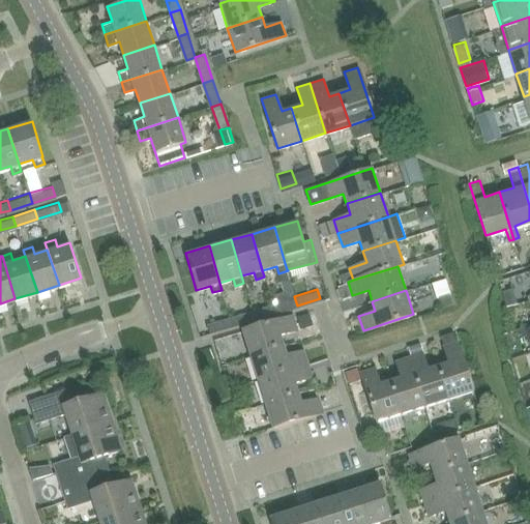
[(294,296),(272,302),(274,312),(297,306),(294,296)]
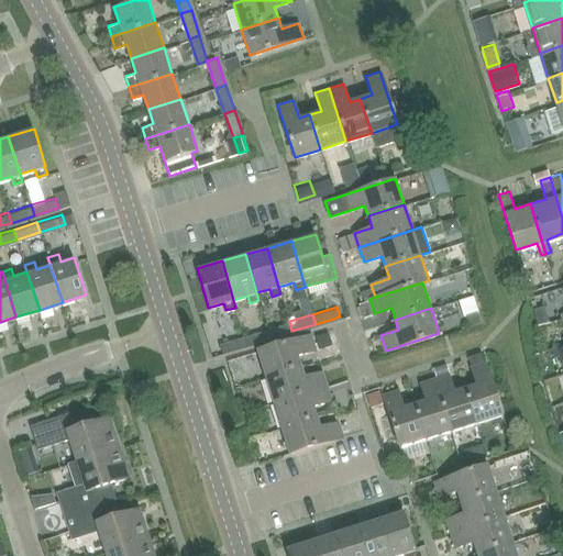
[(265,329),(268,338),(291,331),(289,321),(265,329)]
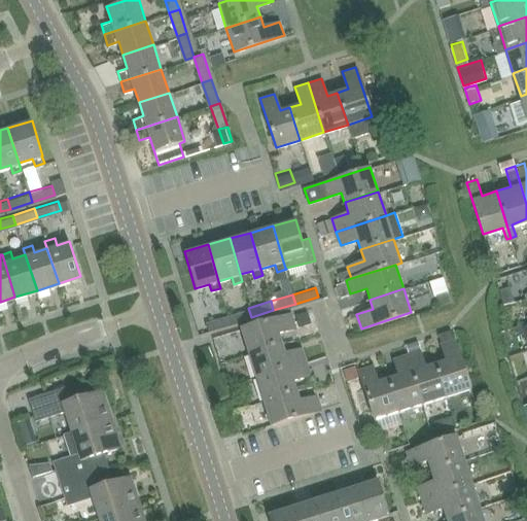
[(248,308),(226,314),(230,323),(251,317),(248,308)]
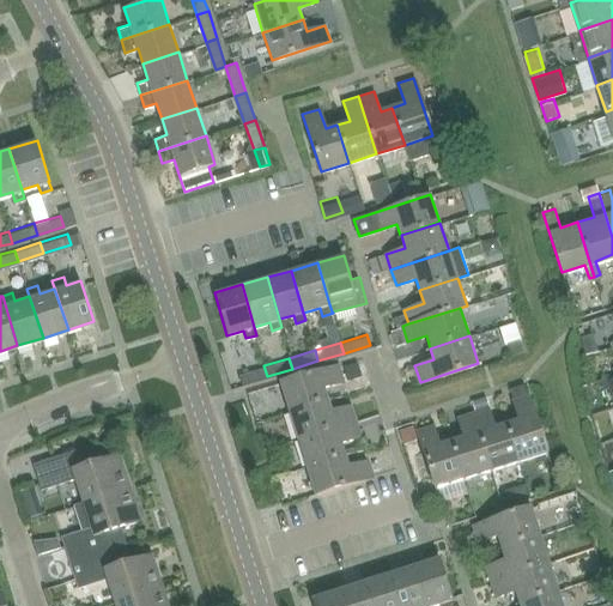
[(281,382),(290,411),(328,399),(323,386),(345,380),(340,364),(281,382)]
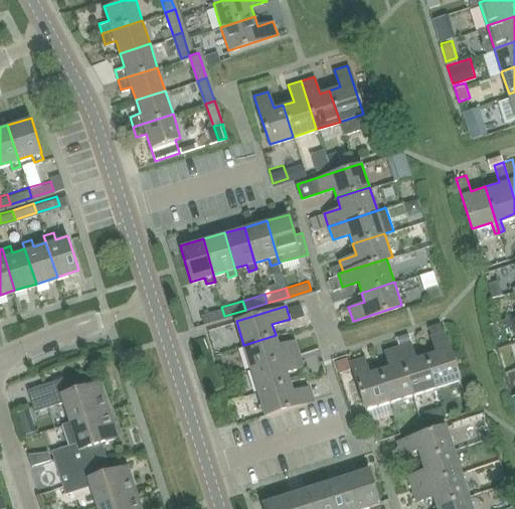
[(224,316),(221,307),(201,313),(204,322),(224,316)]
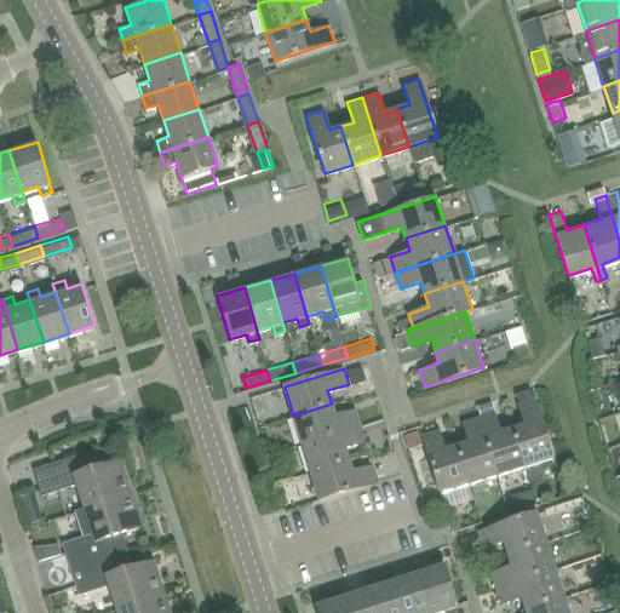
[(512,428),(524,465),(552,457),(534,399),(518,404),(524,424),(512,428)]
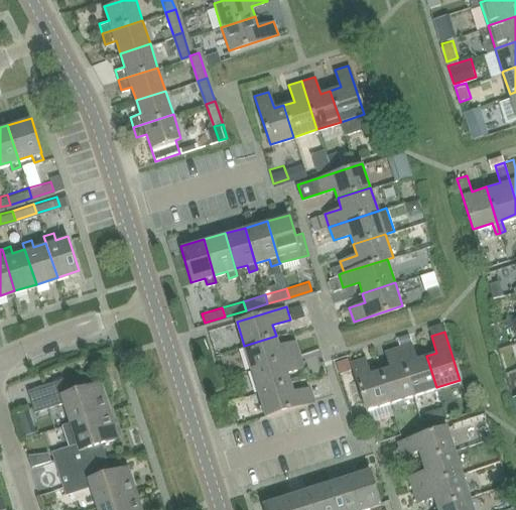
[(252,369),(300,354),(296,340),(279,346),(276,336),(244,346),(252,369)]
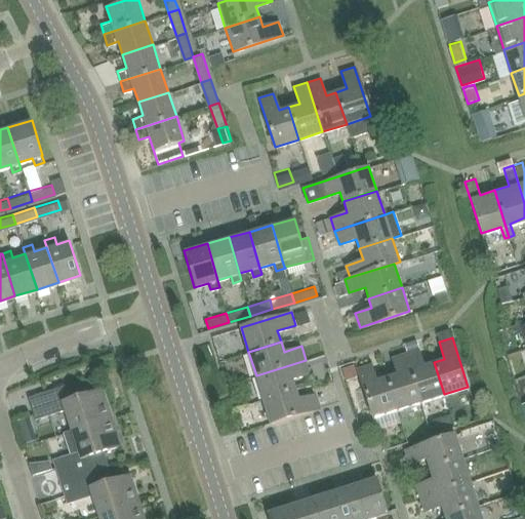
[(444,394),(434,362),(423,365),(418,348),(404,352),(420,401),(444,394)]
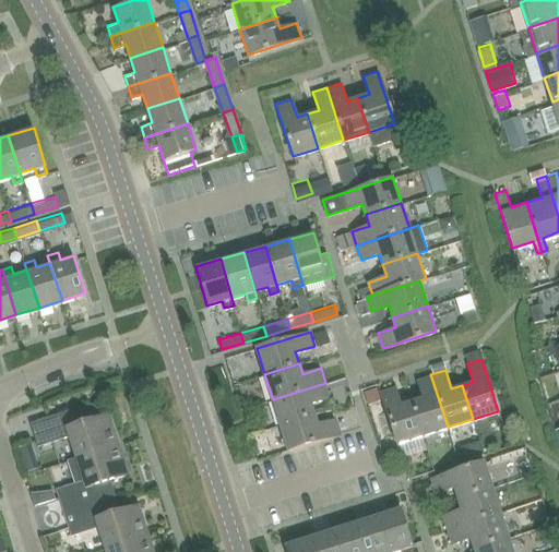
[(412,400),(423,435),(448,427),(430,374),(416,379),(423,397),(412,400)]
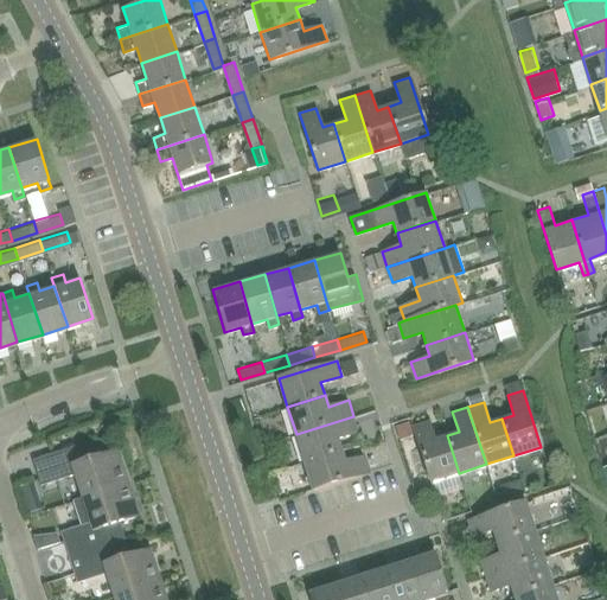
[(305,463),(342,451),(337,436),(358,429),(353,416),(296,434),(305,463)]
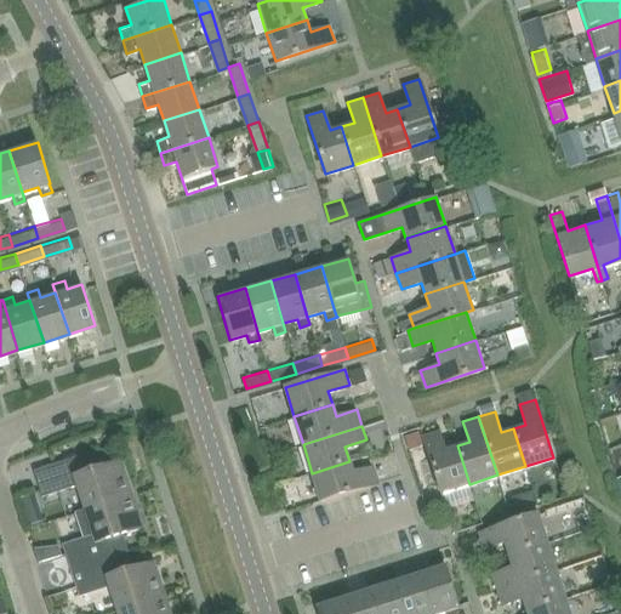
[(442,493),(469,484),(457,445),(445,450),(438,430),(422,435),(442,493)]
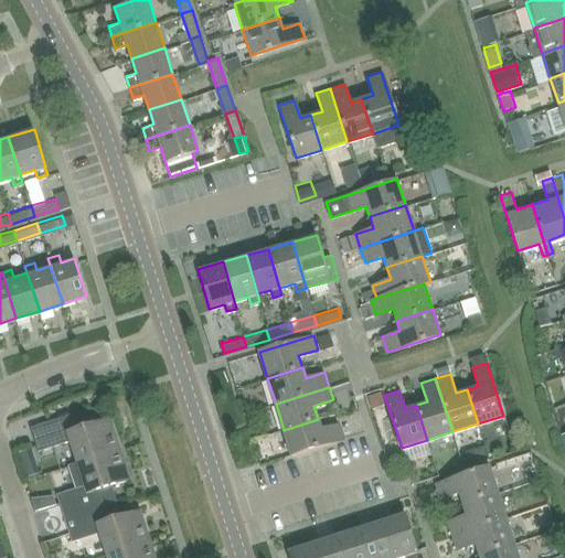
[(76,460),(119,447),(109,417),(74,428),(68,411),(42,420),(30,425),(38,448),(50,444),(70,438),(76,460)]
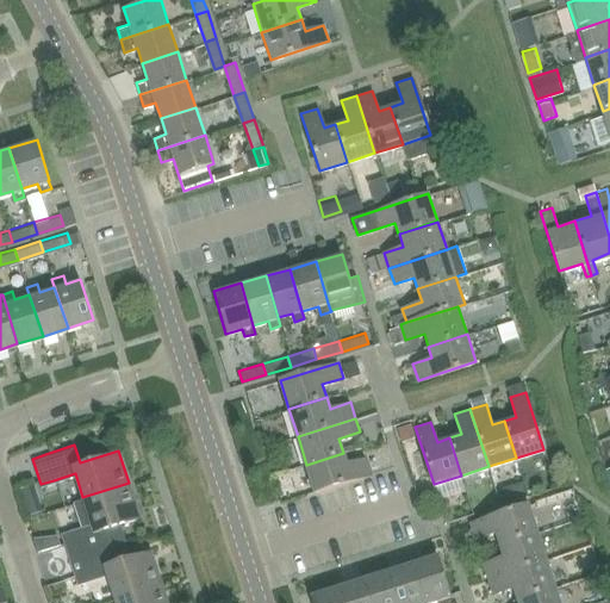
[(343,453),(306,465),(315,492),(373,474),(367,457),(347,464),(343,453)]
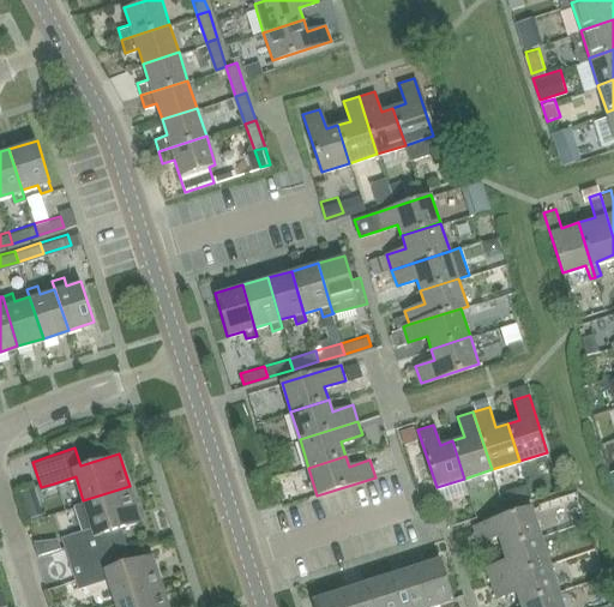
[(527,481),(503,490),(507,504),(531,497),(527,481)]
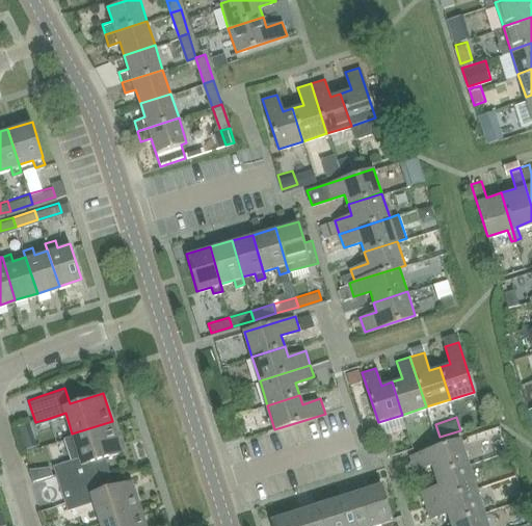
[(60,487),(110,471),(105,454),(122,449),(112,421),(72,434),(79,455),(53,464),(60,487)]
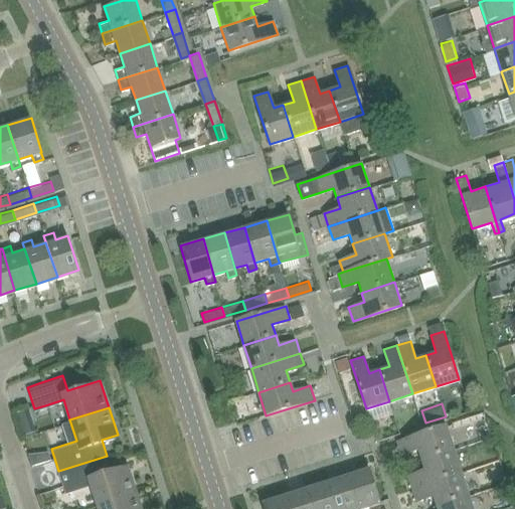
[(419,459),(454,448),(447,425),(397,441),(401,454),(416,449),(419,459)]
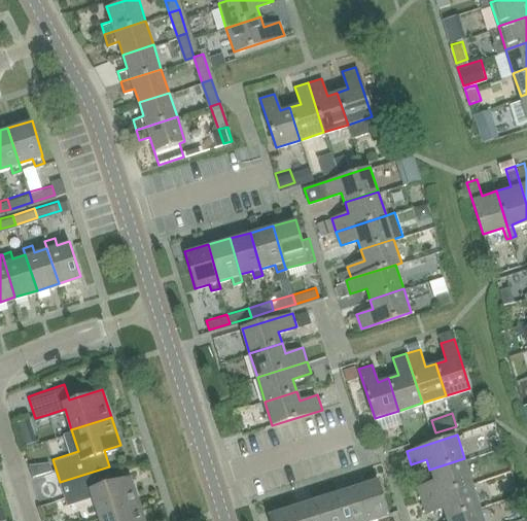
[(432,480),(417,485),(421,497),(471,482),(464,459),(464,458),(429,470),(432,480)]
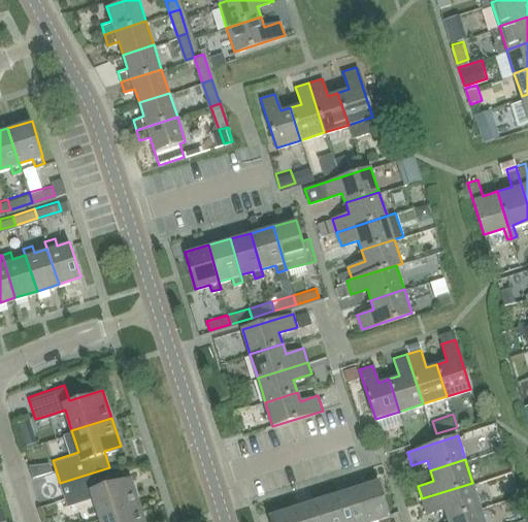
[(114,481),(109,467),(60,483),(66,504),(93,496),(99,516),(139,503),(130,476),(114,481)]
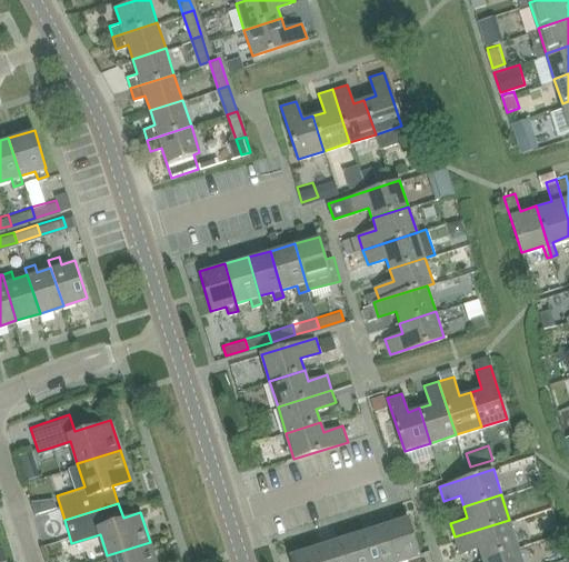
[(385,523),(396,561),(398,561),(410,559),(411,561),(420,561),(419,555),(420,555),(408,517),(385,523)]
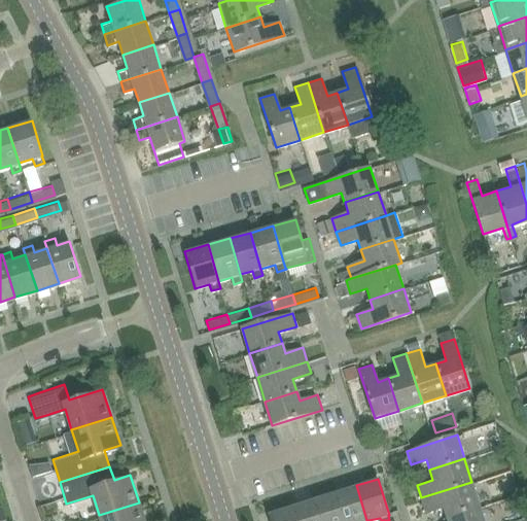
[(471,482),(421,497),(425,511),(442,506),(445,517),(480,507),(471,482)]
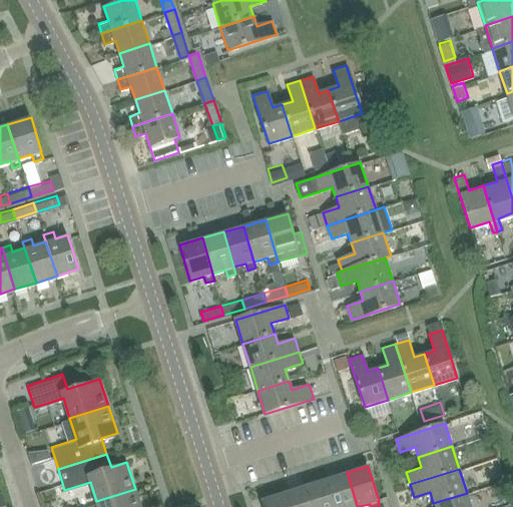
[(357,506),(347,472),(327,479),(335,506),(357,506)]
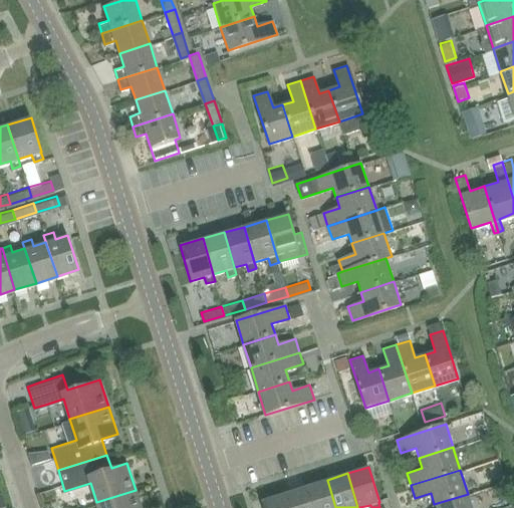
[(335,507),(327,480),(304,487),(311,507),(335,507)]
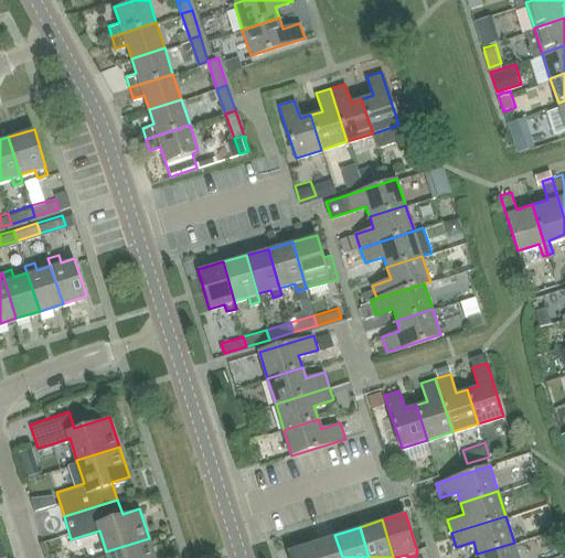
[(342,557),(334,535),(311,543),(316,557),(342,557)]
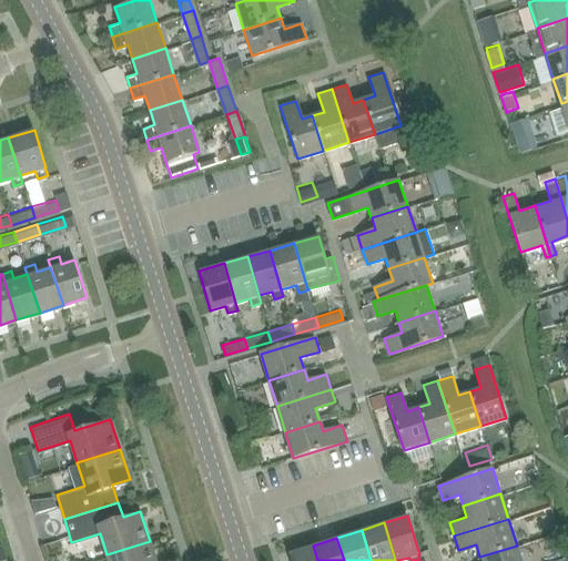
[(155,560),(150,541),(107,554),(108,560),(155,560)]
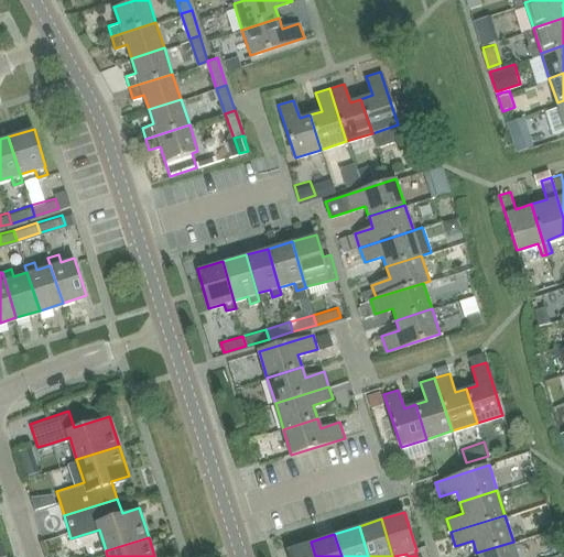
[(315,556),(311,542),(288,548),(290,556),(315,556)]
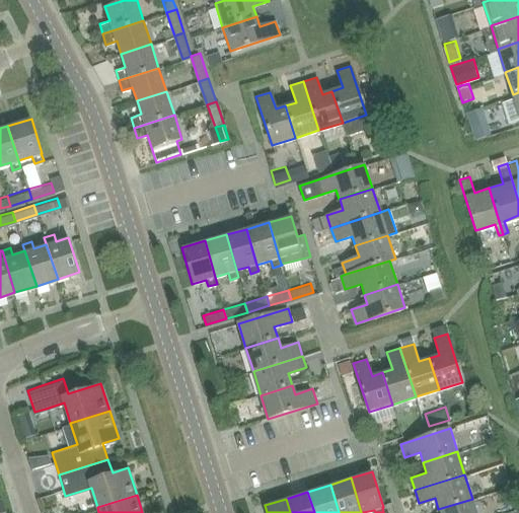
[(439,512),(476,512),(472,499),(438,509),(439,512)]
